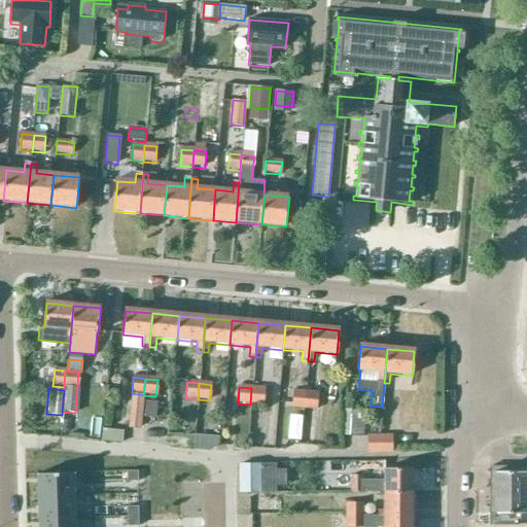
[(251,388),(250,405),(262,406),(264,389),(251,388)]
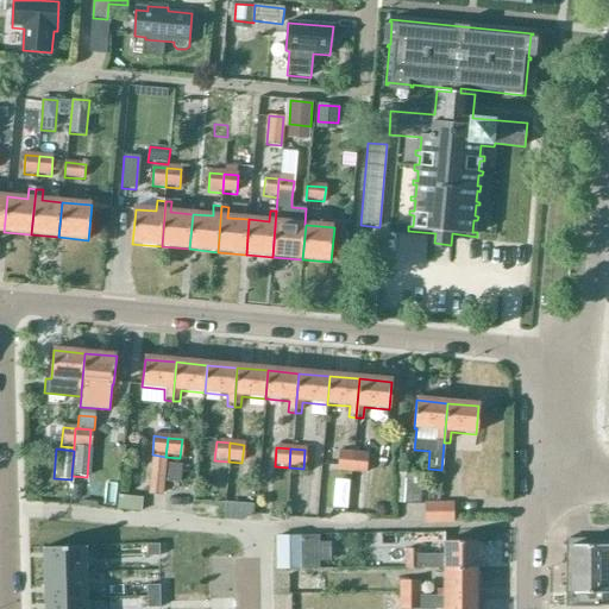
[(337,472),(351,473),(353,453),(338,452),(337,472)]
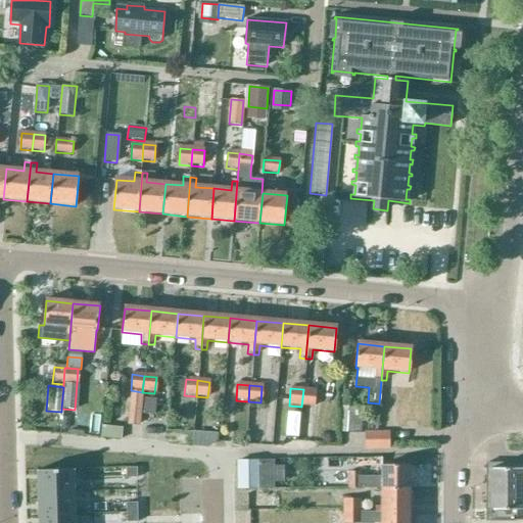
[(303,389),(301,407),(314,408),(316,391),(303,389)]
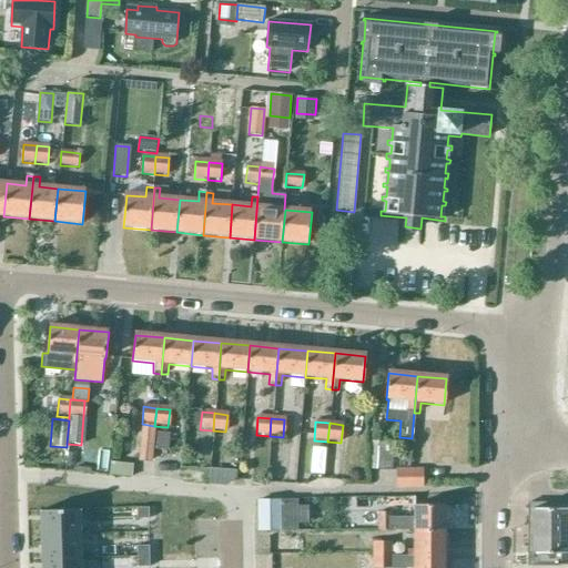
[(155,427),(142,426),(139,462),(152,464),(155,427)]
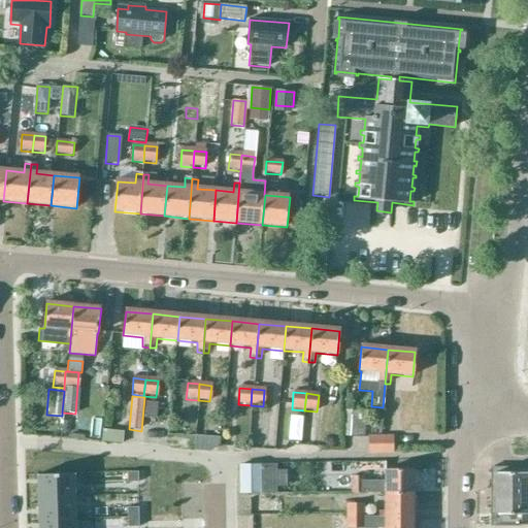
[(145,402),(143,419),(156,420),(158,403),(145,402)]
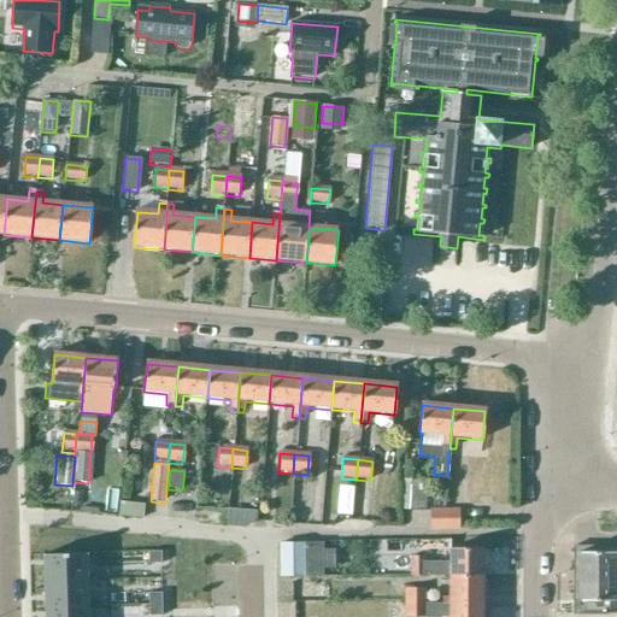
[(403,510),(427,511),(428,491),(418,491),(418,480),(404,479),(403,510)]
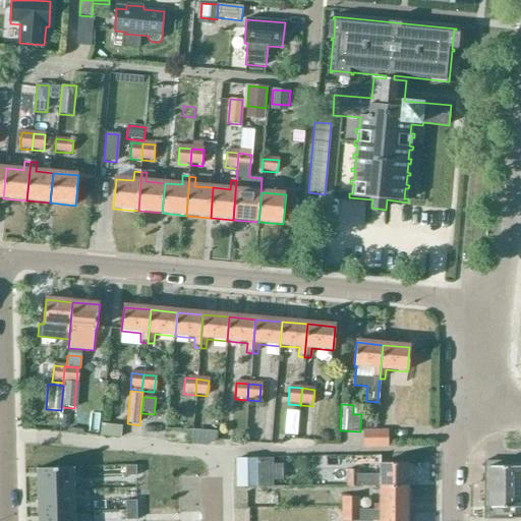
[(302,431),(300,409),(288,410),(290,432),(302,431)]
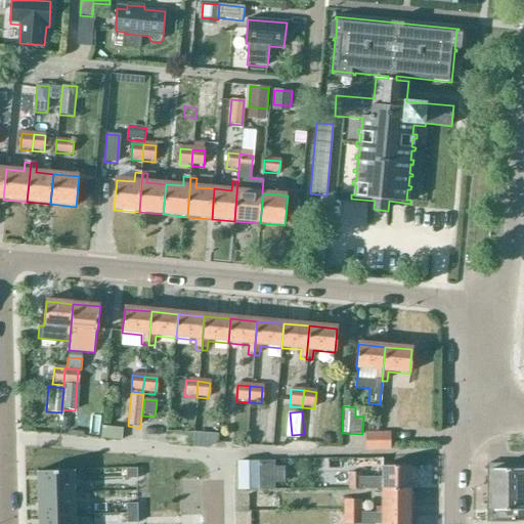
[(181,442),(206,443),(206,431),(182,429),(181,442)]
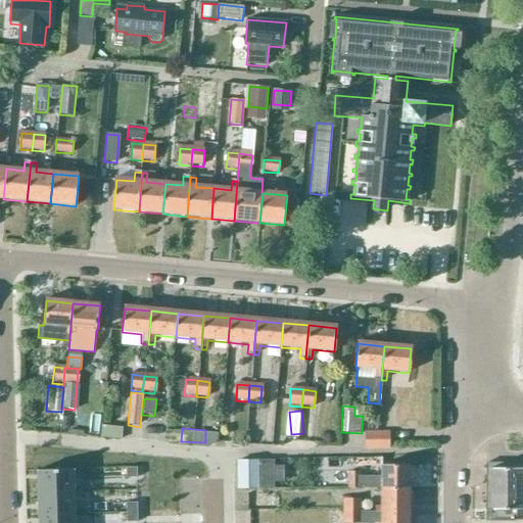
[(376,431),(364,431),(365,447),(376,447),(376,431)]
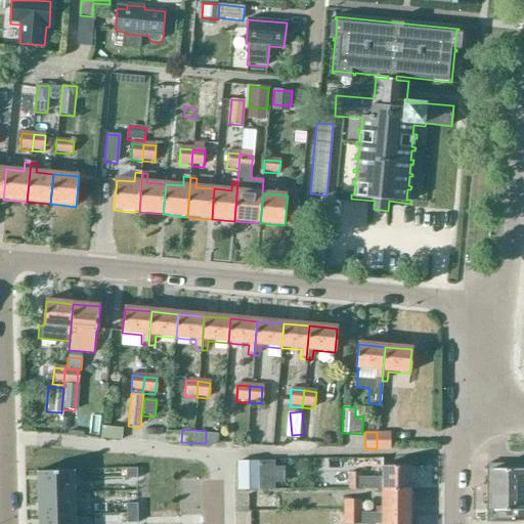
[(389,432),(377,432),(377,448),(389,448),(389,432)]
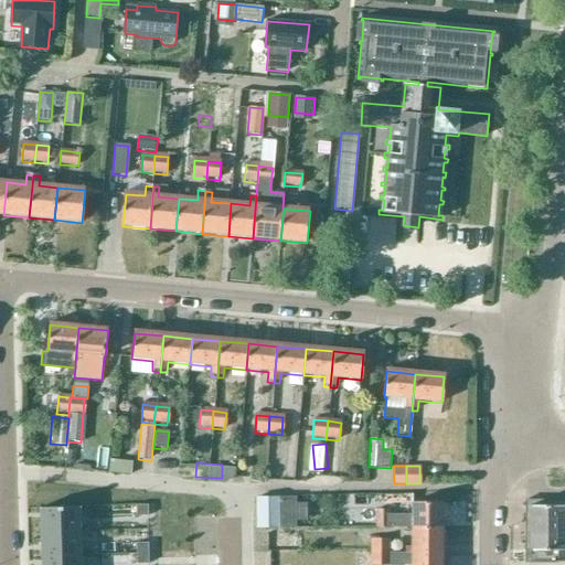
[(88,483),(72,483),(72,500),(88,500),(88,483)]
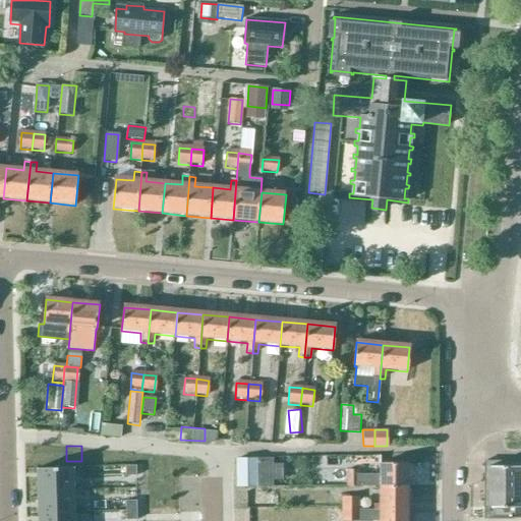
[(252,458),(236,459),(237,486),(257,486),(257,458),(252,458)]
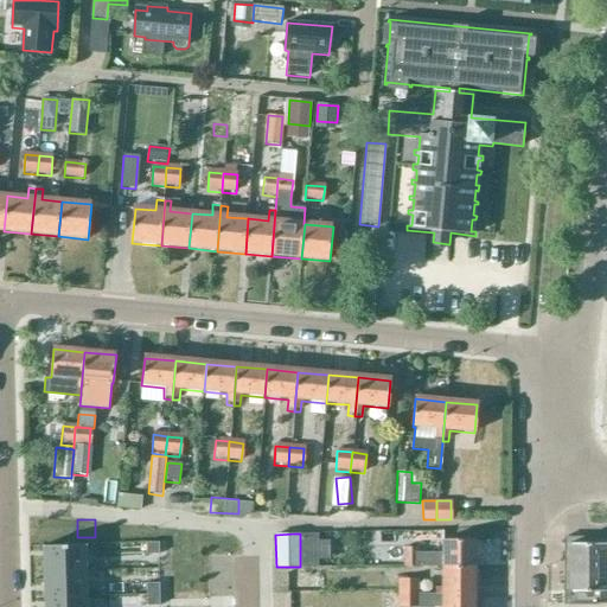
[(606,537),(562,537),(562,590),(564,590),(564,604),(606,604),(606,599),(606,598),(606,537)]
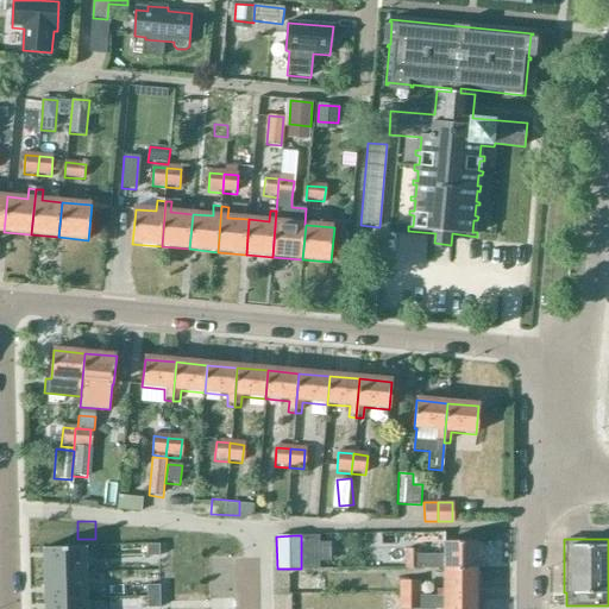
[(159,544),(146,544),(146,556),(159,556),(159,544)]
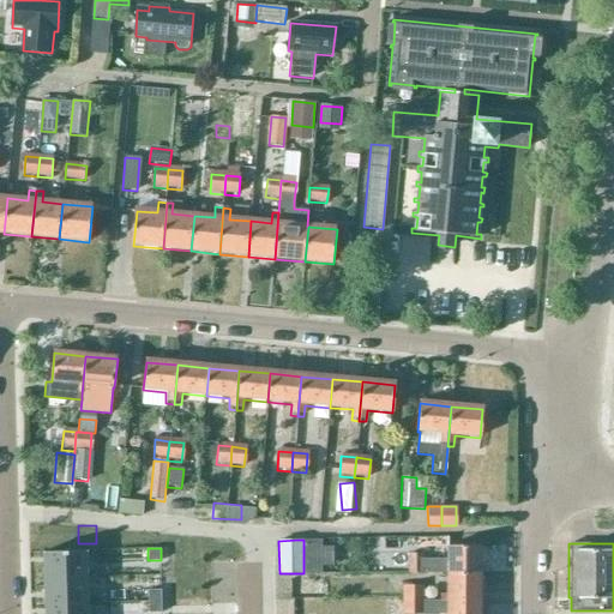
[(423,554),(409,554),(409,573),(446,573),(480,573),(480,549),(446,549),(446,559),(423,559),(423,555),(423,554)]
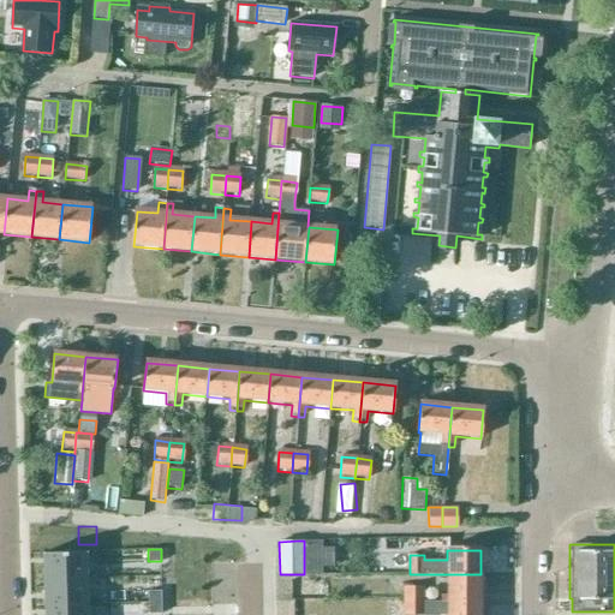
[(87,551),(45,553),(45,579),(88,578),(87,551)]
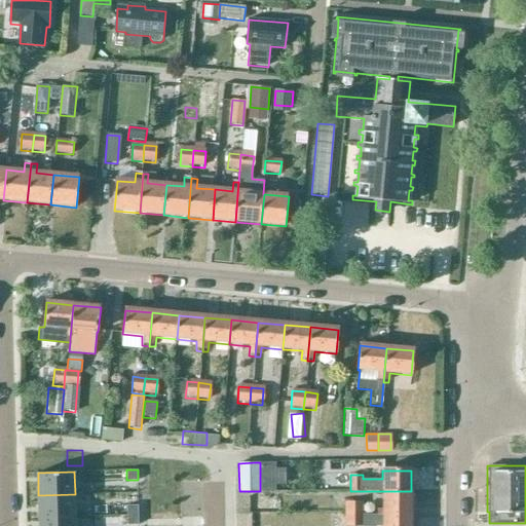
[(348,472),(327,473),(327,488),(349,487),(348,472)]
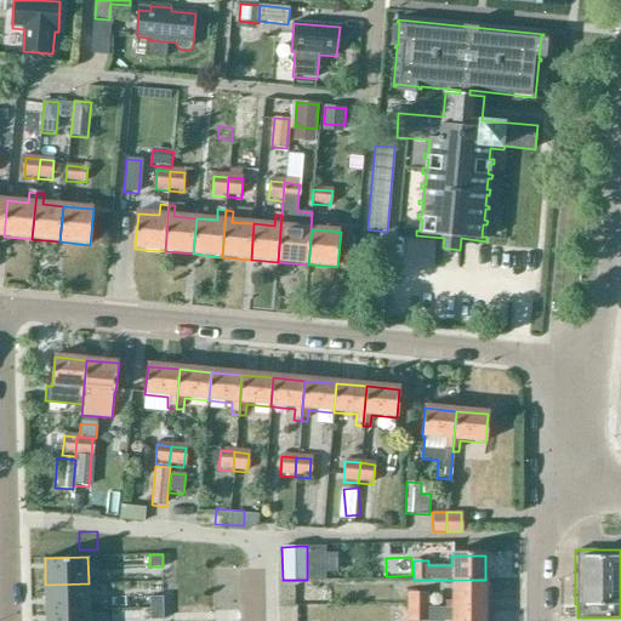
[(383,560),(352,559),(351,573),(382,574),(383,560)]
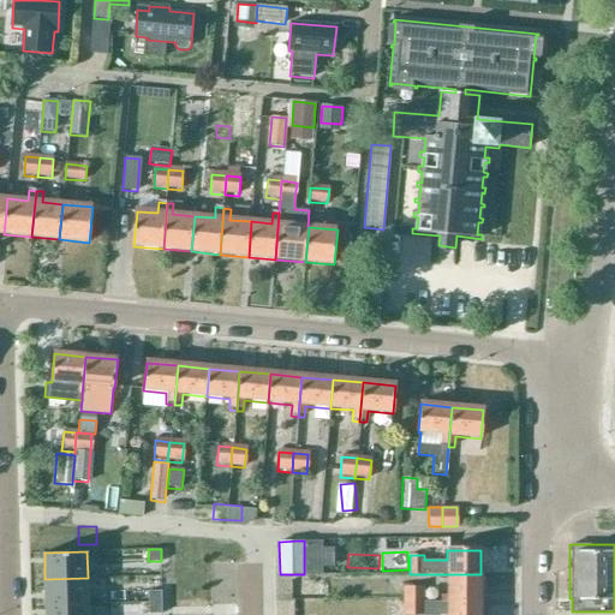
[(221,574),(173,575),(173,595),(221,593),(221,574)]
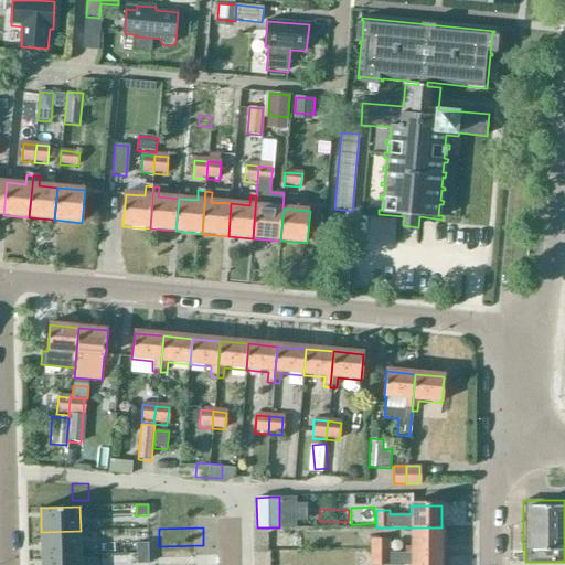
[(441,528),(411,528),(411,547),(405,547),(405,552),(441,552),(441,528)]
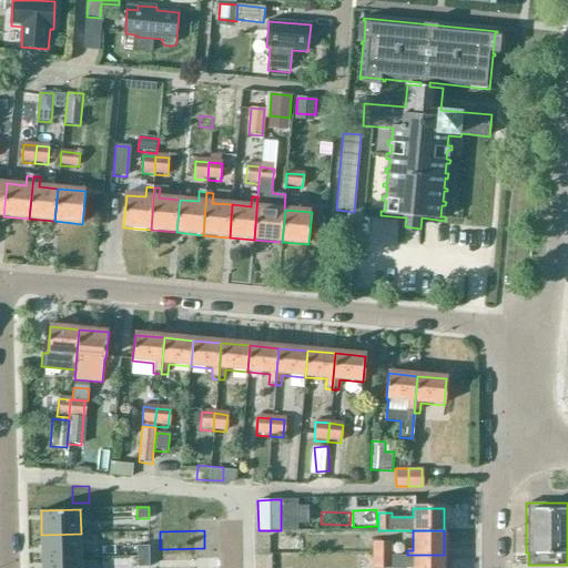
[(287,553),(287,533),(254,533),(254,553),(287,553)]
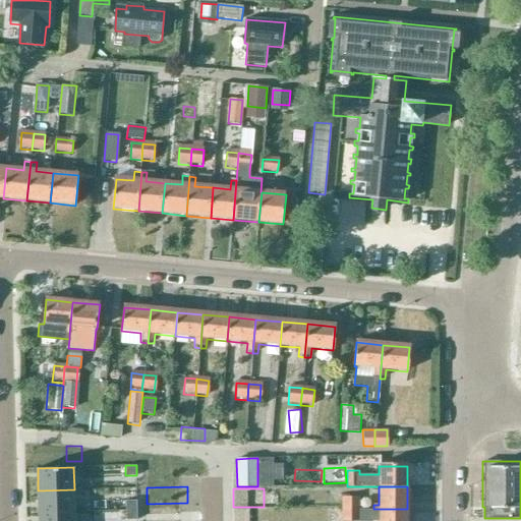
[(74,489),(38,490),(39,513),(75,512),(74,489)]
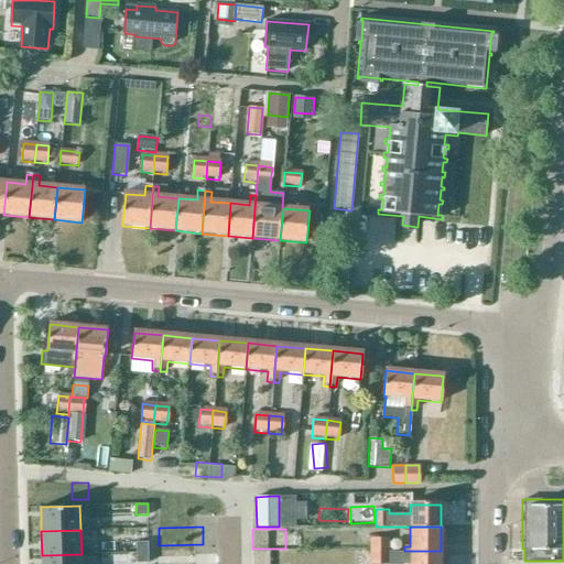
[(388,538),(370,538),(370,551),(388,551),(388,538)]
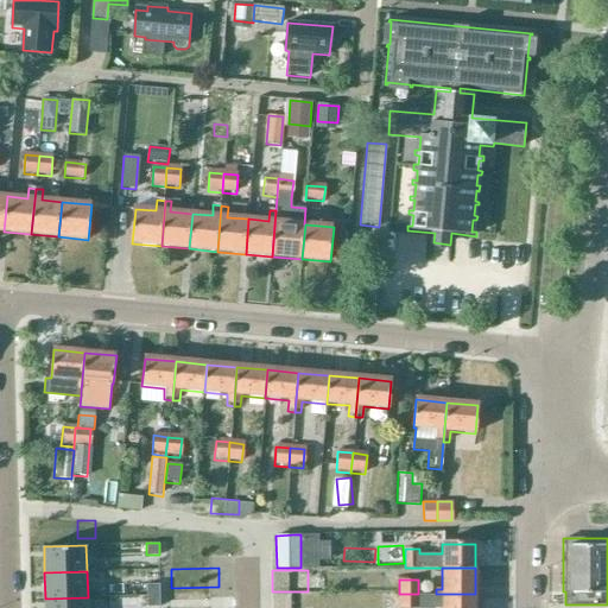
[(159,584),(147,584),(147,595),(159,595),(159,584)]
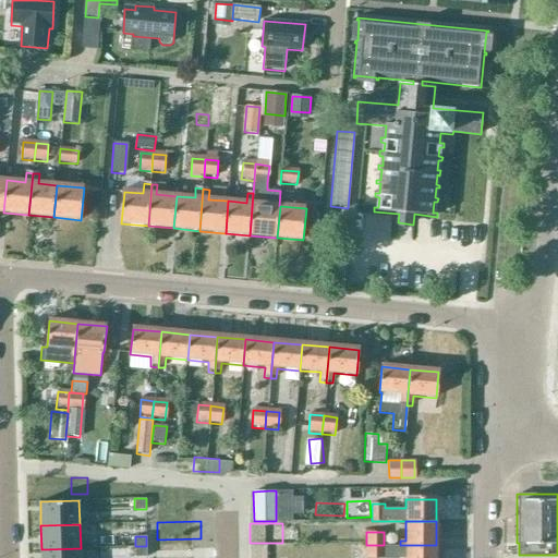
[(435,557),(436,555),(436,545),(400,545),(384,545),(366,545),(366,557),(435,557)]
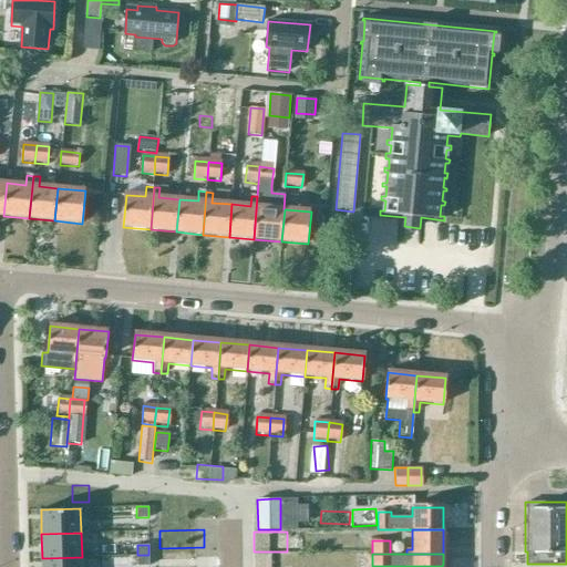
[(148,555),(137,555),(137,566),(150,566),(148,555)]
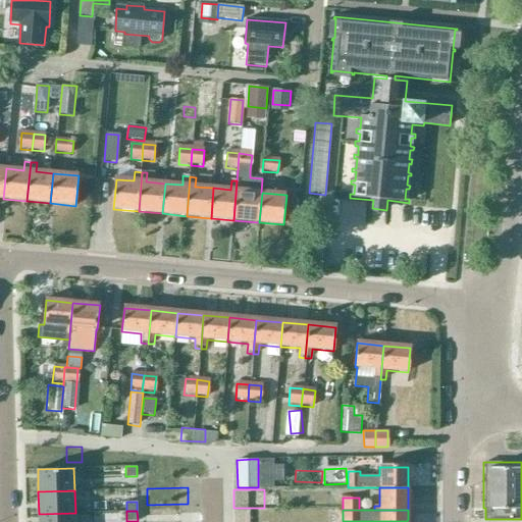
[(74,521),(75,513),(39,514),(39,521),(74,521)]
